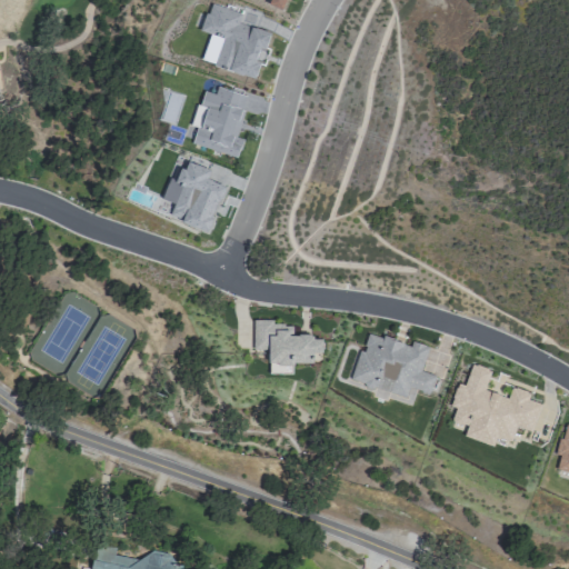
[(225,0),(206,0),(192,55),(243,69),(260,9),(225,0)]
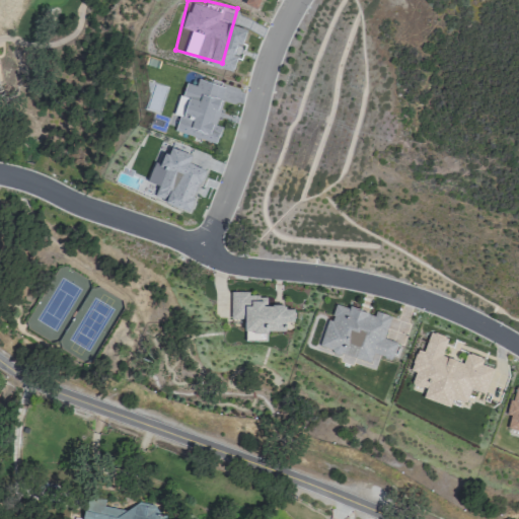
[(183,79),(225,88),(214,138),(173,129),(183,79)]
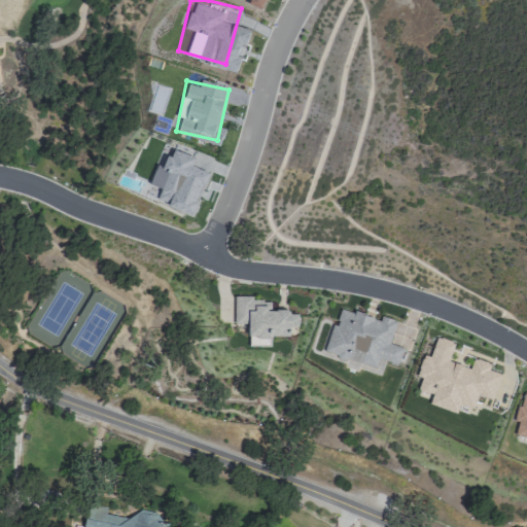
[(164,142),(143,192),(192,213),(213,163),(164,142)]
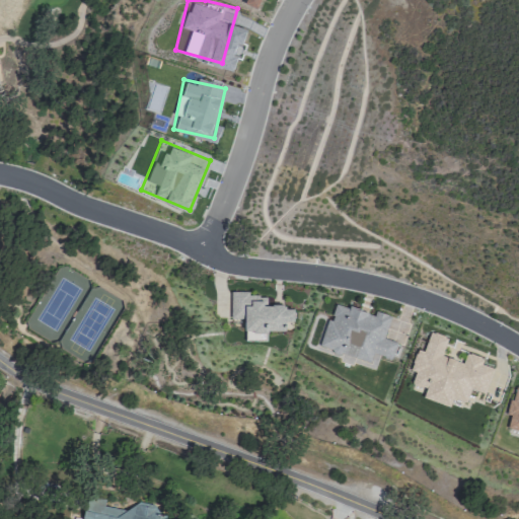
[(231,319),(245,319),(245,342),(267,342),(267,331),(275,331),(275,321),(286,321),(286,306),(267,306),(267,295),(231,295),(231,319)]
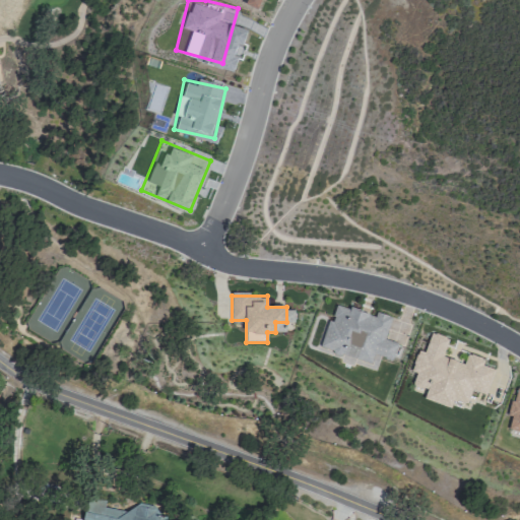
[(392,317),(376,312),(375,316),(336,305),(331,322),(326,320),(317,347),(371,365),(374,354),(392,361),(397,343),(385,339),(392,317)]
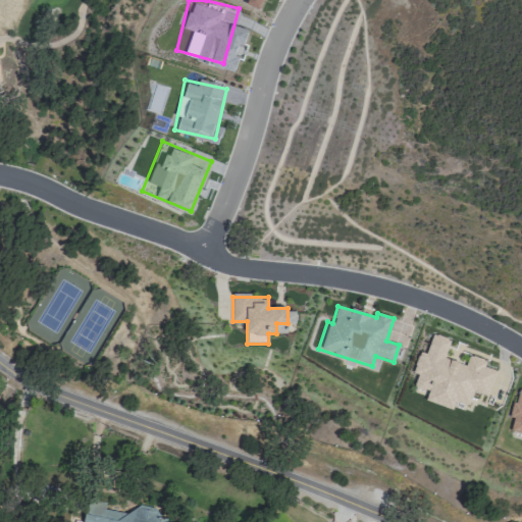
[(445,358),(451,340),(431,333),(425,354),(418,352),(412,372),(417,374),(413,386),(427,392),(425,401),(453,410),(455,402),(469,406),(473,392),(488,397),(497,371),(483,367),(485,360),(469,355),(466,365),(445,358)]
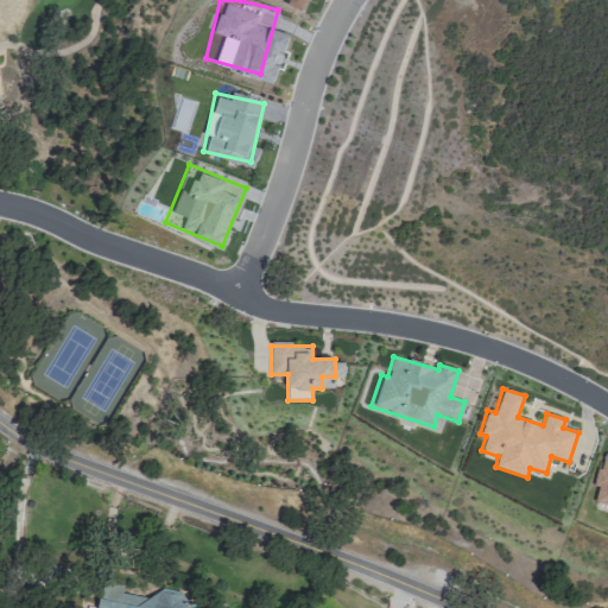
[(607,457),(601,456),(595,486),(597,486),(594,502),(607,505),(607,457)]
